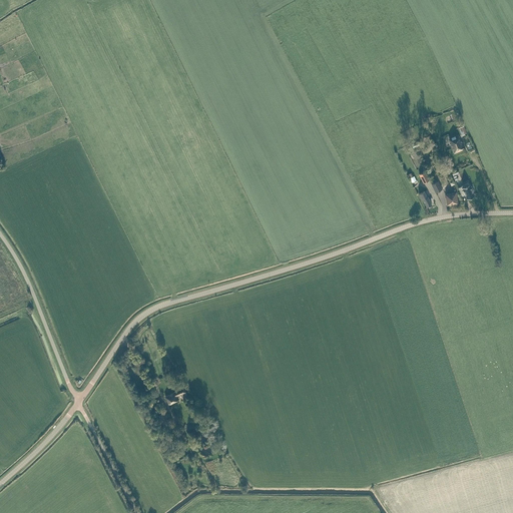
[(461,142),(461,141),(458,134),(449,138),(451,143),(450,144),(454,153),(464,149),(461,142)]
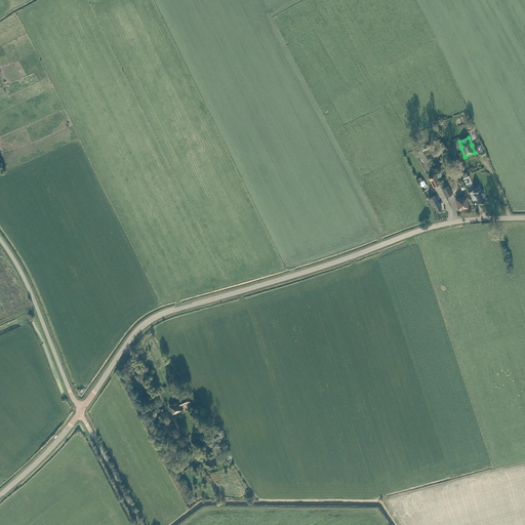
[(429,178),(433,187),(439,184),(435,175),(429,178)]
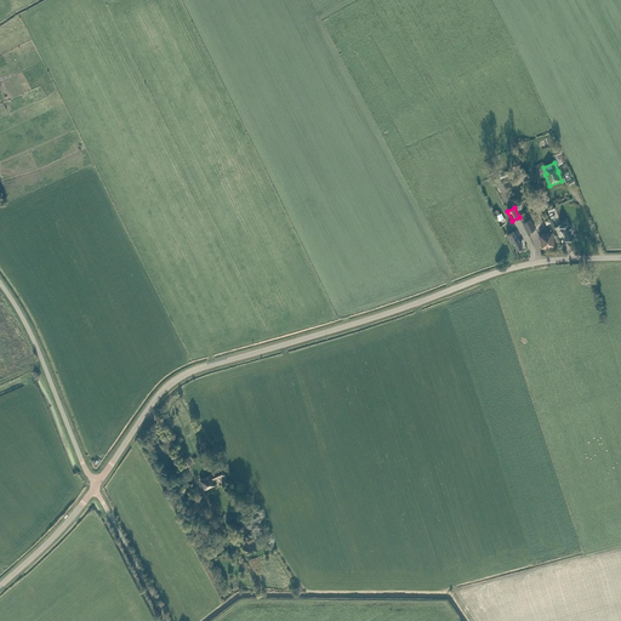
[(528,233),(535,229),(530,220),(523,223),(528,233)]
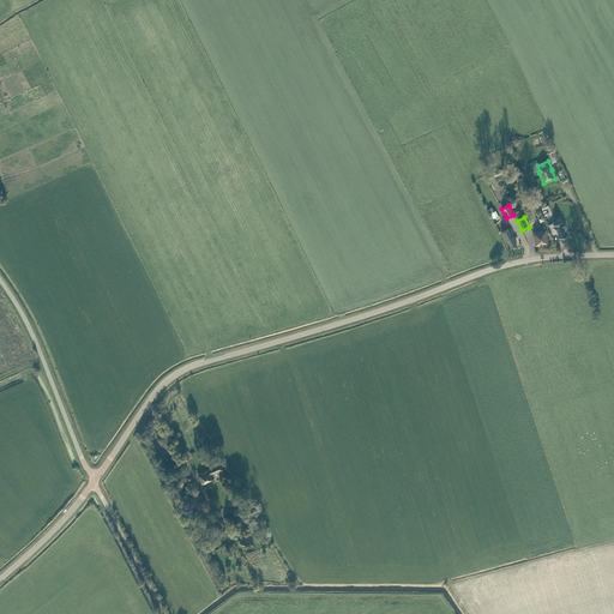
[(567,234),(565,229),(566,228),(564,223),(563,223),(563,221),(561,218),(552,222),(553,223),(548,224),(553,234),(554,234),(554,233),(557,232),(559,238),(567,234)]
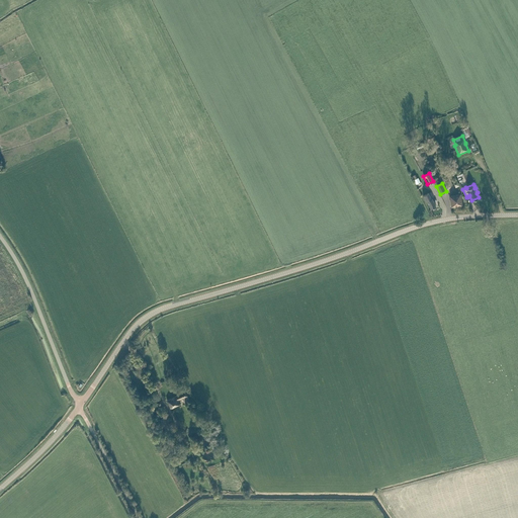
[(432,198),(431,198),(428,193),(423,195),(426,201),(427,201),(431,208),(436,206),(432,198)]
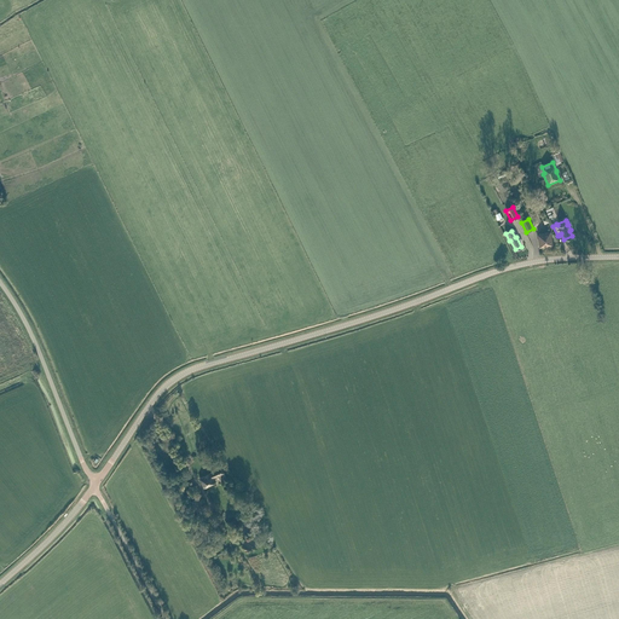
[(538,235),(538,237),(538,238),(539,247),(551,244),(549,232),(538,235)]
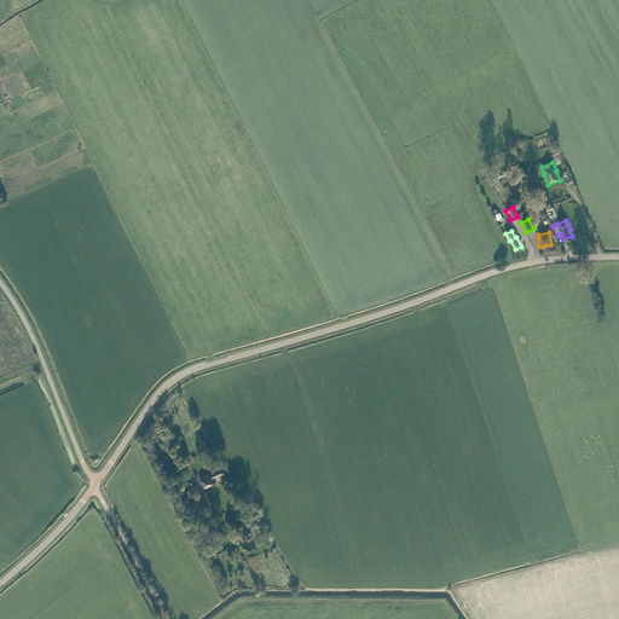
[(212,478),(221,473),(219,469),(198,480),(202,489),(214,482),(212,478)]
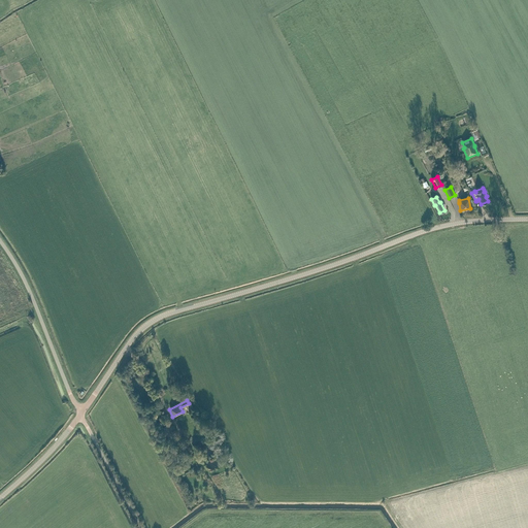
[(172,443),(178,440),(169,425),(163,428),(172,443)]
